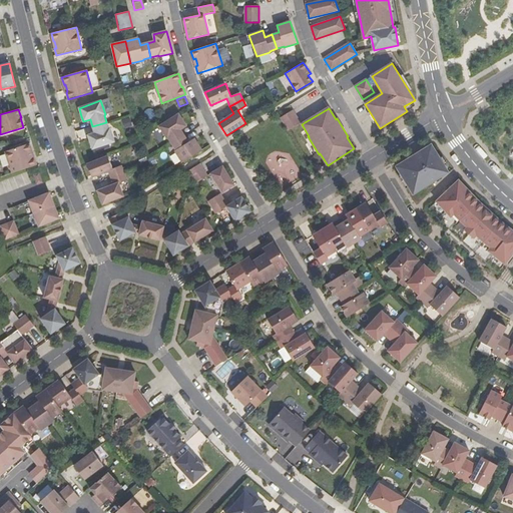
[(302,123),(294,110),(281,118),(289,131),(302,123)]
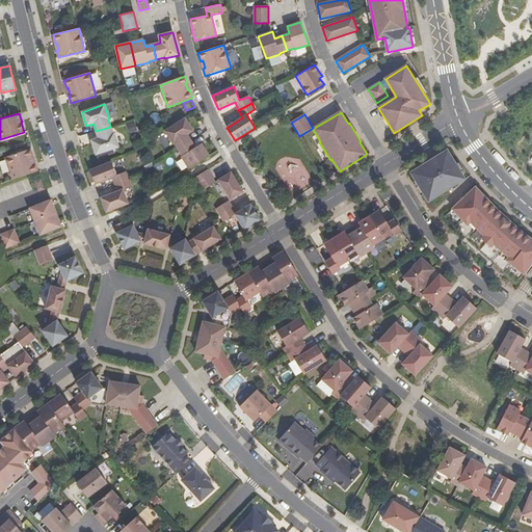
[(194,131),(193,130),(186,117),(165,131),(174,144),(175,143),(179,150),(192,141),(188,135),(194,131)]
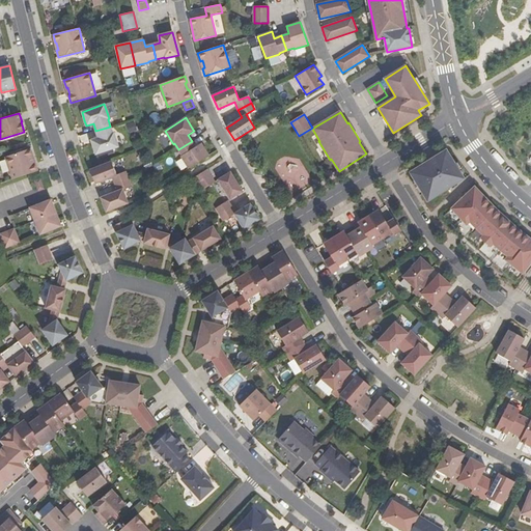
[(118,147),(113,133),(112,133),(110,127),(95,131),(98,138),(91,140),(95,155),(118,147)]
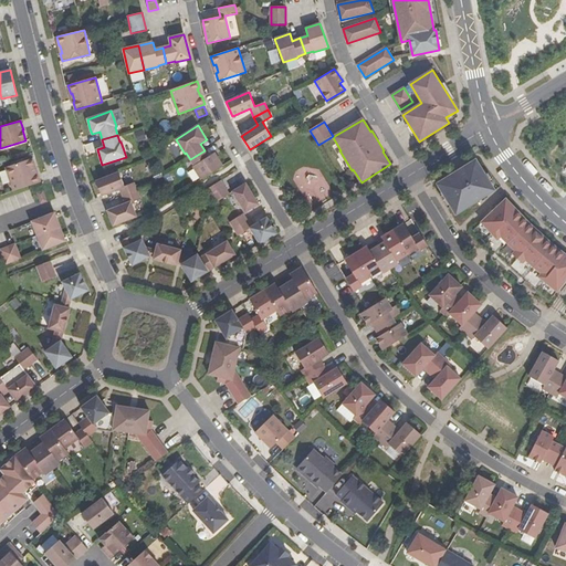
[(201,180),(223,166),(215,153),(208,157),(205,150),(190,159),(194,166),(192,166),(201,180)]
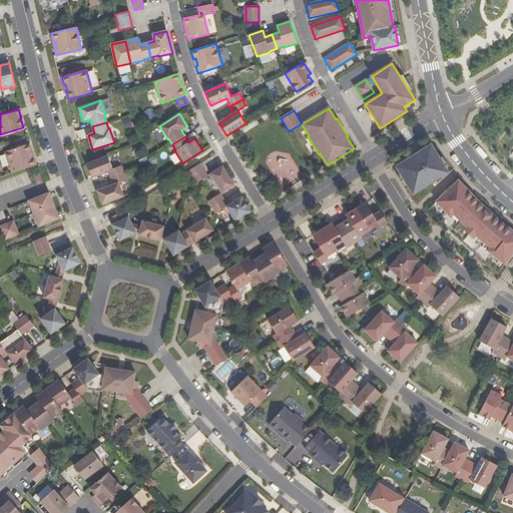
[(32,157),(31,153),(30,150),(32,150),(30,143),(5,152),(12,173),(37,165),(34,157),(32,157)]
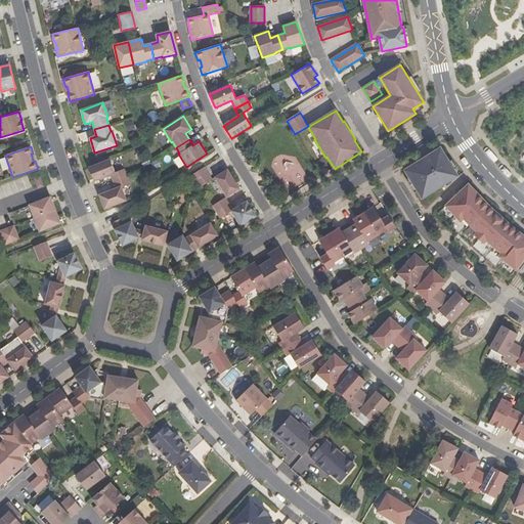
[(459,176),(441,147),(402,171),(421,200),(459,176)]
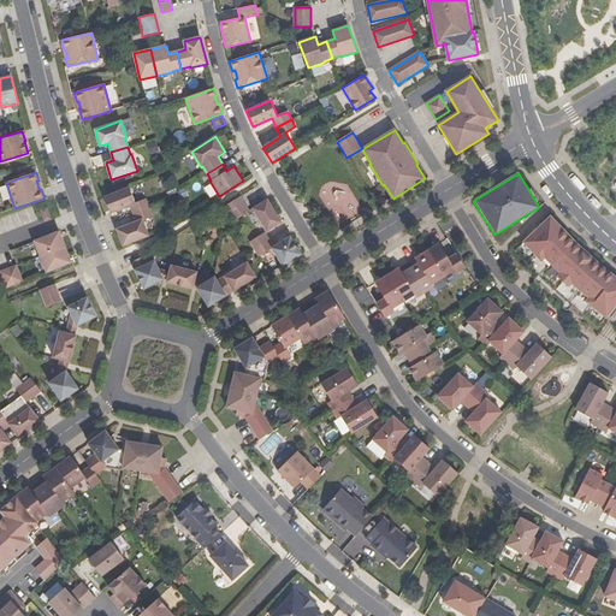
[(149,207),(146,199),(135,202),(129,187),(105,197),(111,213),(130,206),(132,214),(149,207)]
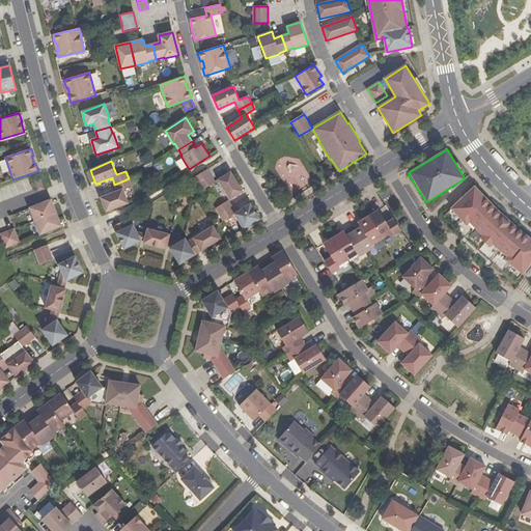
[(199,184),(211,176),(207,170),(195,177),(199,184)]
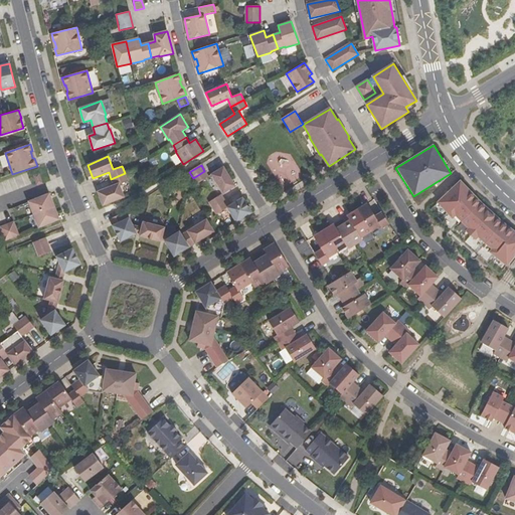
[(235,186),(223,167),(211,174),(212,175),(223,194),(235,186)]
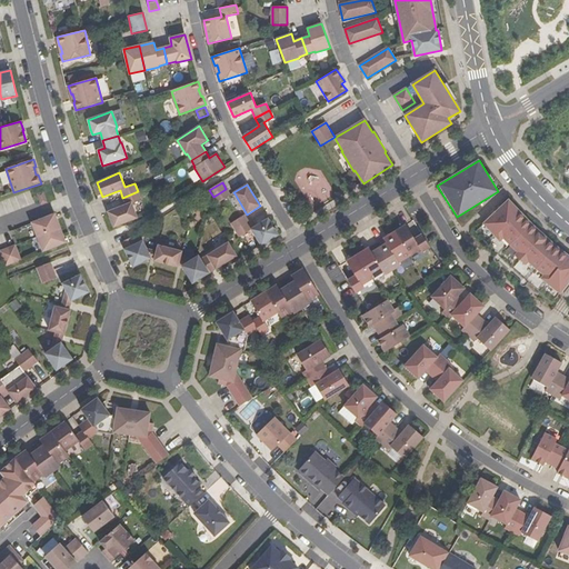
[(217,203),(230,196),(226,189),(213,197),(217,203)]
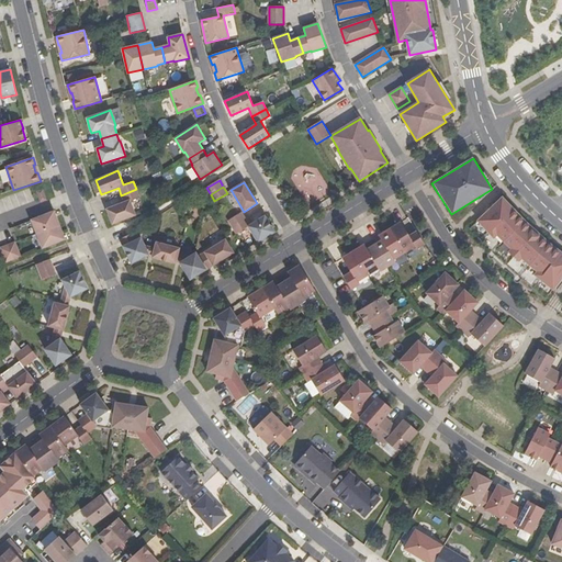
[(41,202),(47,200),(43,189),(36,191),(41,202)]
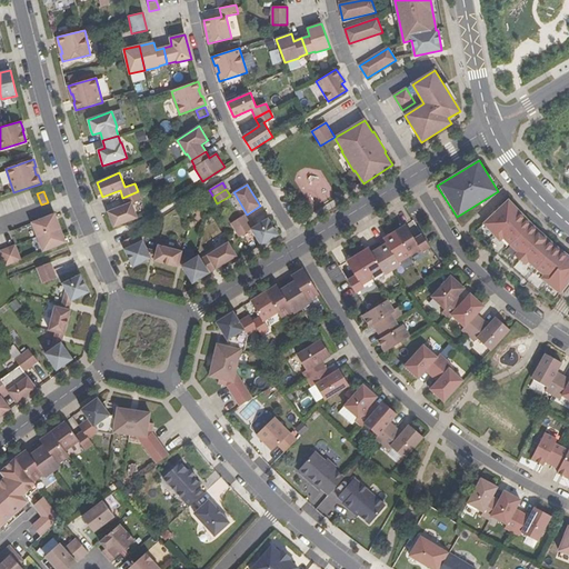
[(137,218),(131,203),(141,200),(138,191),(122,198),(126,205),(108,211),(115,227),(137,218)]
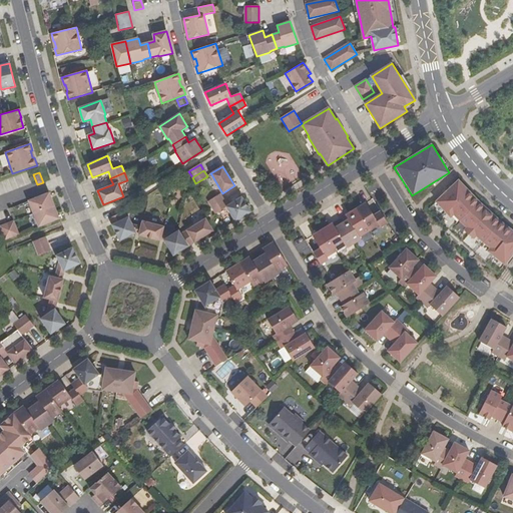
[(450,233),(453,230),(471,247),(469,249),(468,251),(469,252),(469,253),(470,254),(471,254),(472,254),(474,253),(483,263),(485,260),(496,270),(512,249),(512,230),(494,215),(492,217),(485,211),(487,209),(458,179),(429,208),(439,217),(437,220),(446,228),(446,230),(446,231),(447,232),(447,233),(448,233),(449,233),(450,233)]
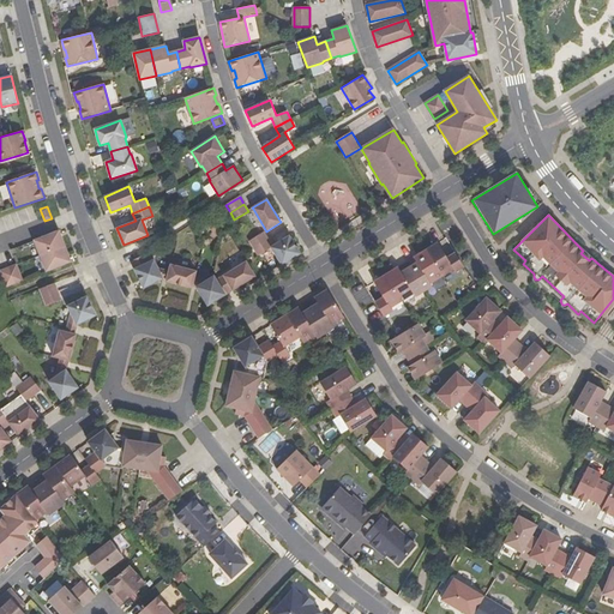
[(65,246),(59,230),(34,240),(40,256),(65,246)]
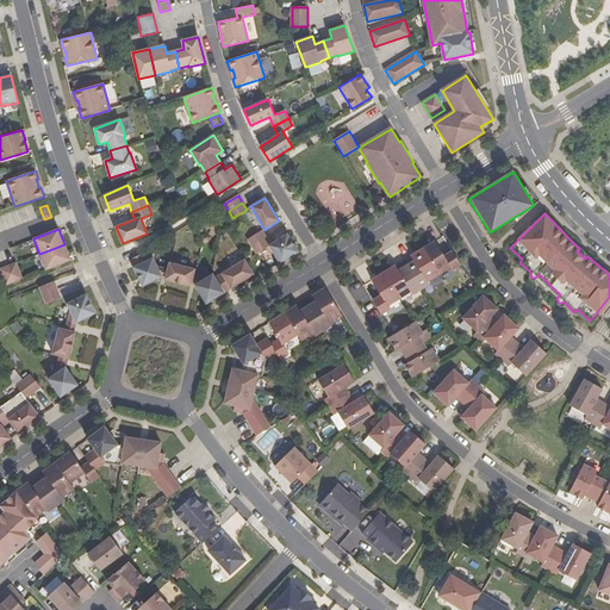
[(253,247),(266,238),(262,231),(248,240),(253,247)]
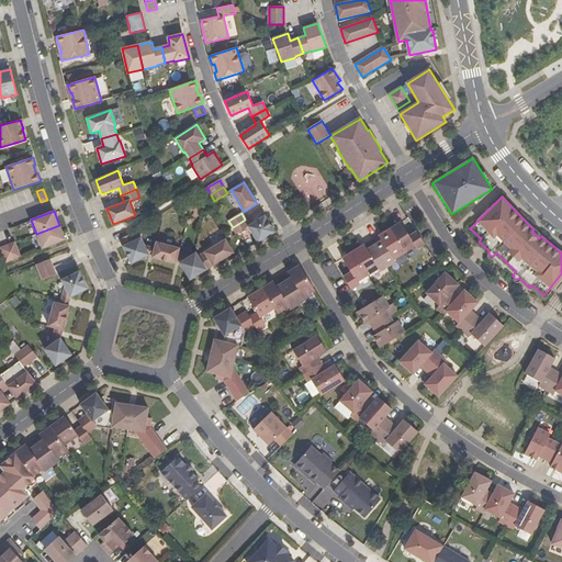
[(276,233),(265,215),(249,225),(245,220),(233,227),(236,233),(248,226),(258,243),(276,233)]
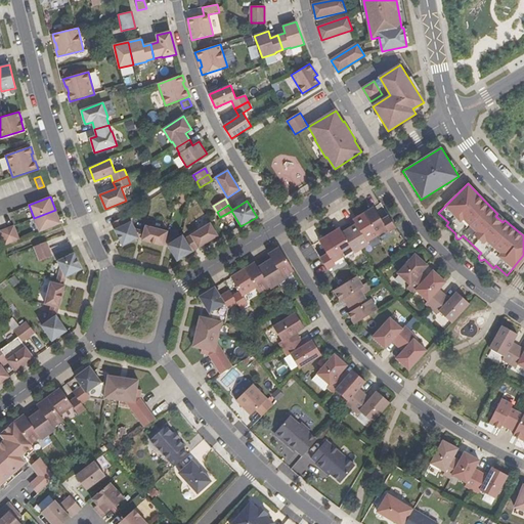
[(395,225),(389,215),(382,219),(374,206),(363,212),(377,233),(388,227),(389,229),(395,225)]
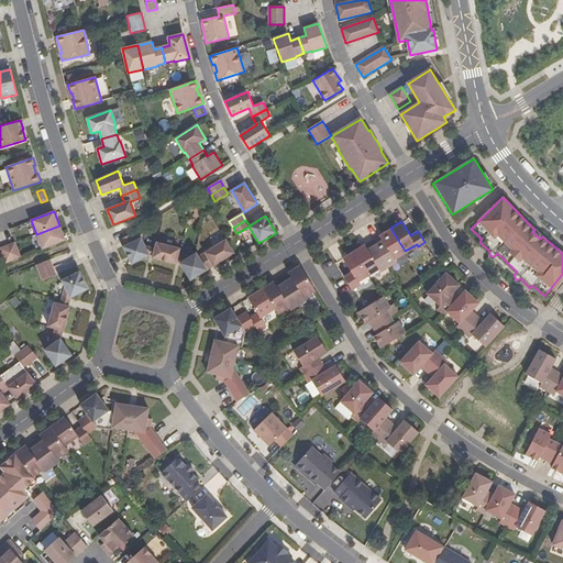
[(66,240),(59,225),(36,234),(42,249),(66,240)]
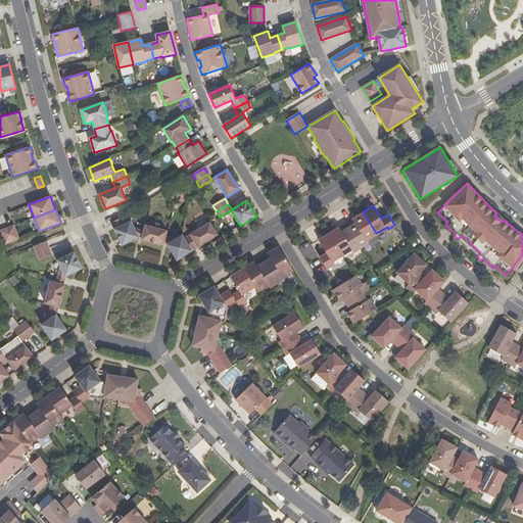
[(376,233),(363,211),(353,218),(355,222),(348,227),(361,246),(368,241),(367,239),(376,233)]
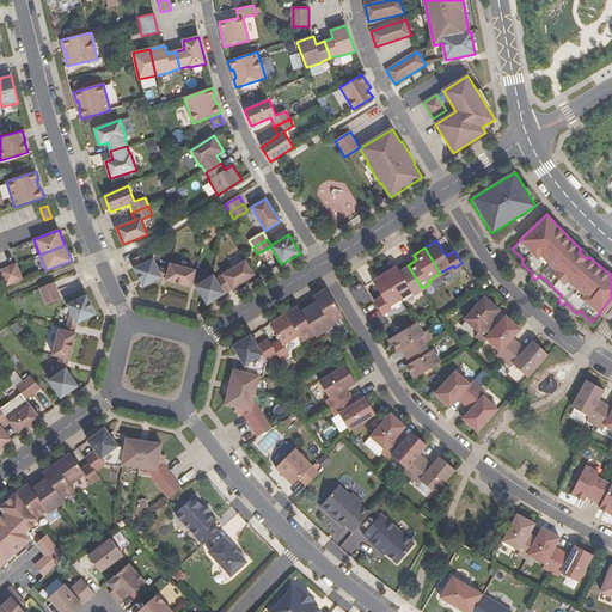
[(158,268),(154,259),(134,268),(144,287),(163,277),(158,268)]
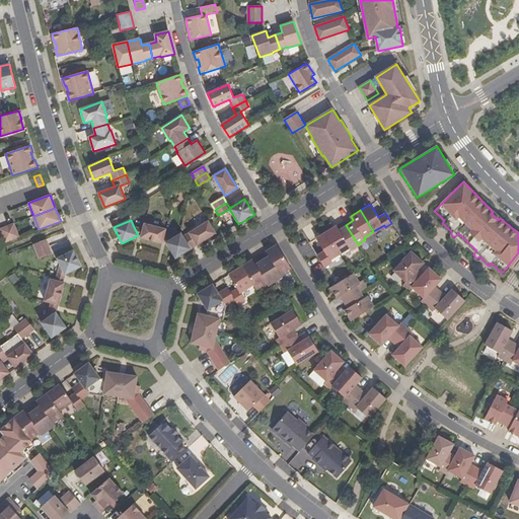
[(191,249),(215,234),(216,233),(208,221),(182,237),(191,249)]
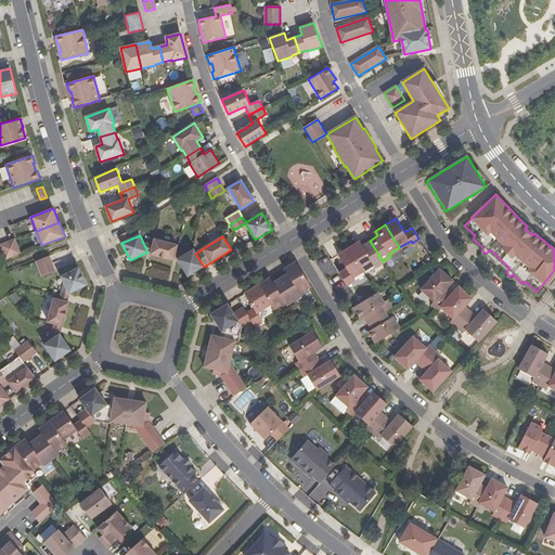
[(21,254),(15,240),(8,243),(13,257),(21,254)]
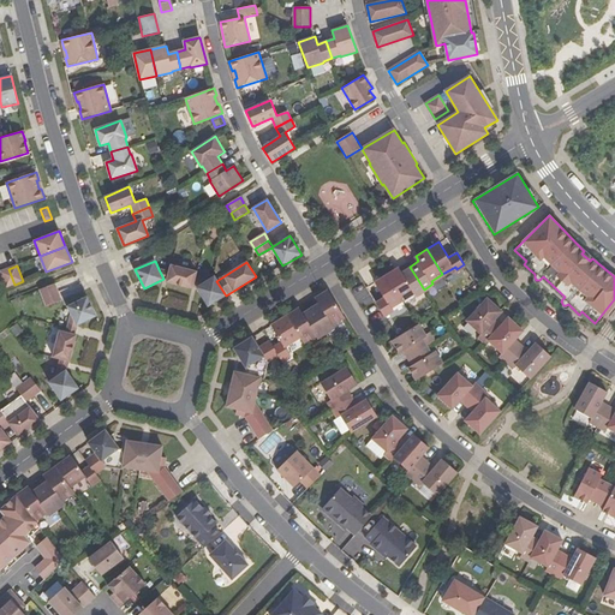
[(195,279),(197,272),(171,266),(169,273),(159,269),(163,279),(163,281),(192,288),(193,287),(195,279)]
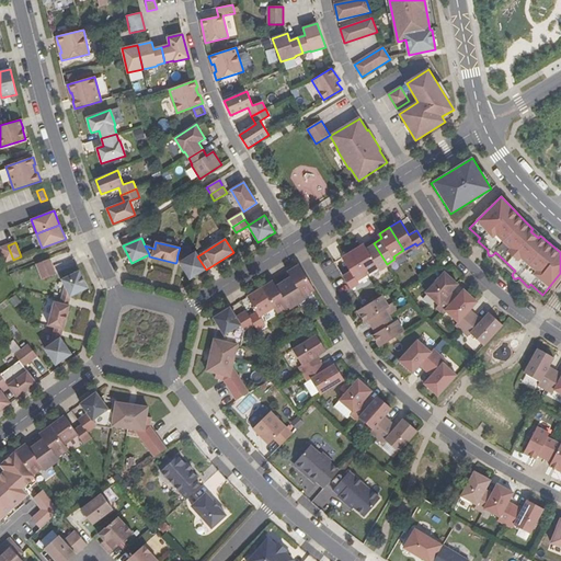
[(387,264),(374,243),(366,248),(364,243),(353,250),(367,273),(378,266),(379,268),(387,264)]
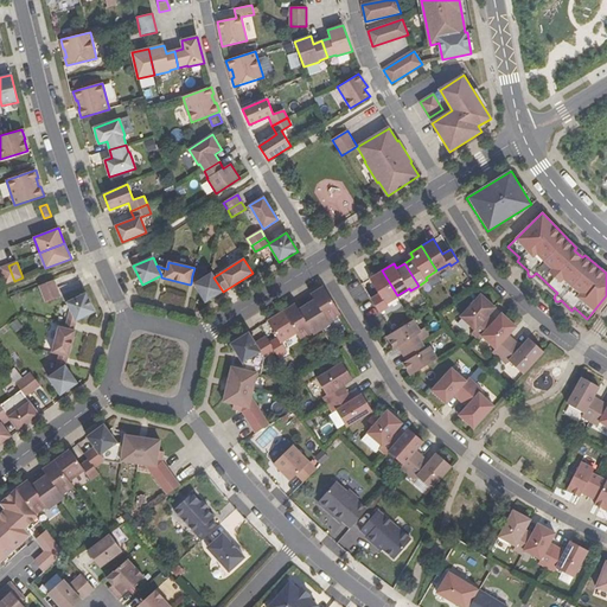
[(14,281),(8,266),(0,268),(0,273),(5,285),(14,281)]
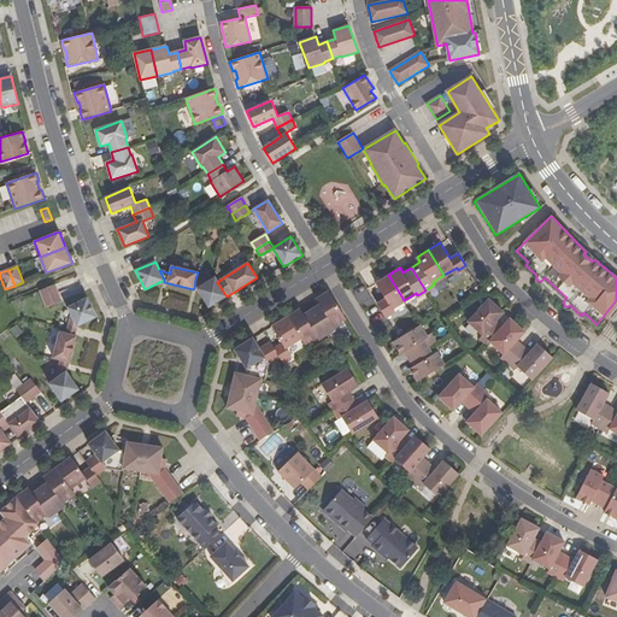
[(404,300),(388,275),(377,281),(387,297),(377,303),(386,315),(394,310),(393,307),(404,300)]
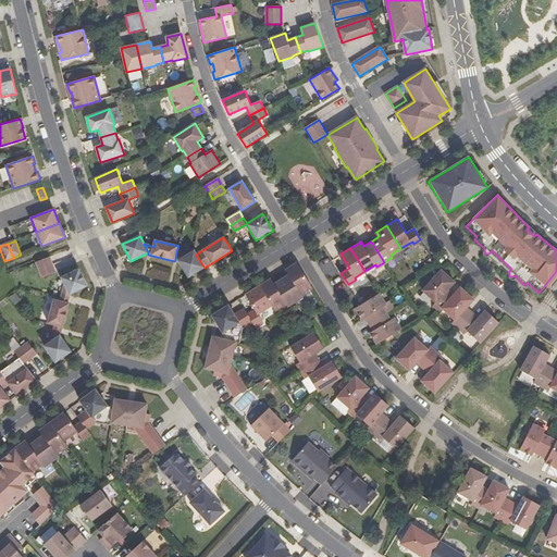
[(196,255),(195,250),(187,256),(176,252),(175,260),(178,261),(188,277),(205,268),(196,255)]
